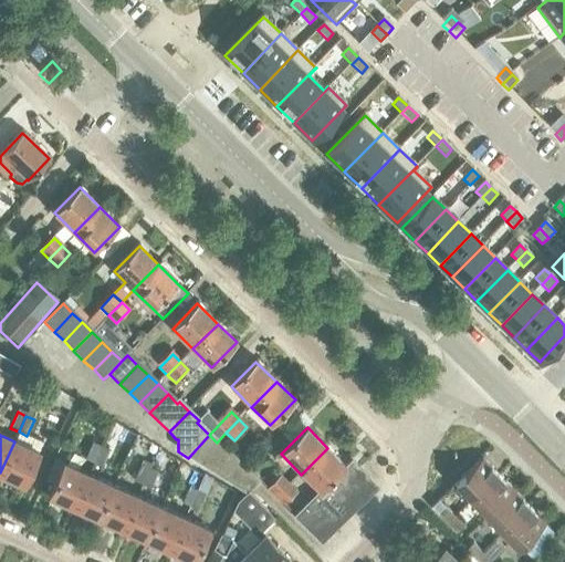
[(209,435),(188,458),(248,496),(248,495),(259,484),(217,443),(209,435)]
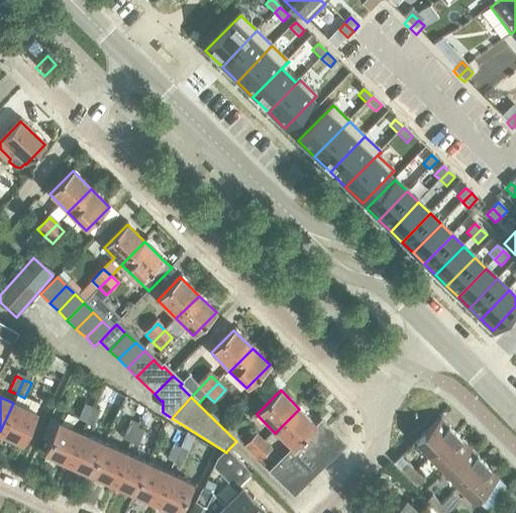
[(13,403),(0,431),(0,433),(21,443),(35,414),(13,403)]
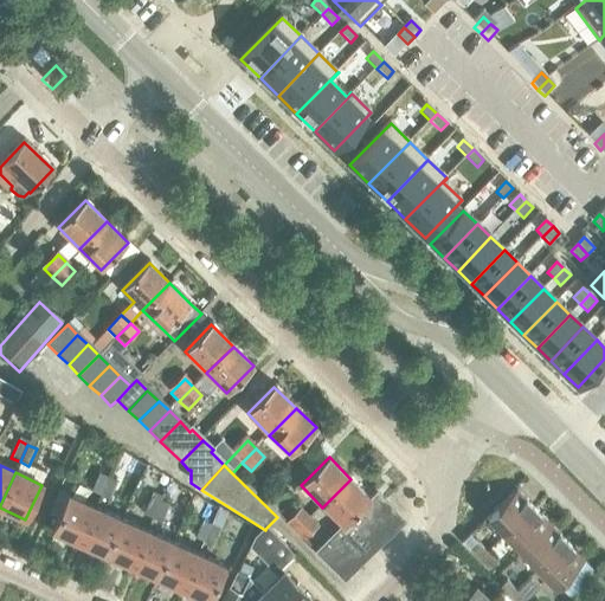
[(90,493),(98,498),(107,480),(98,477),(90,493)]
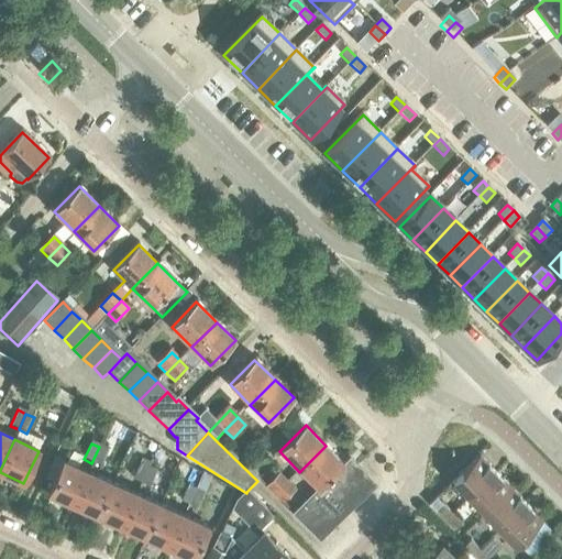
[(326,446),(299,472),(318,491),(295,514),(319,539),(373,486),(355,469),(349,474),(342,468),(345,466),(326,446)]
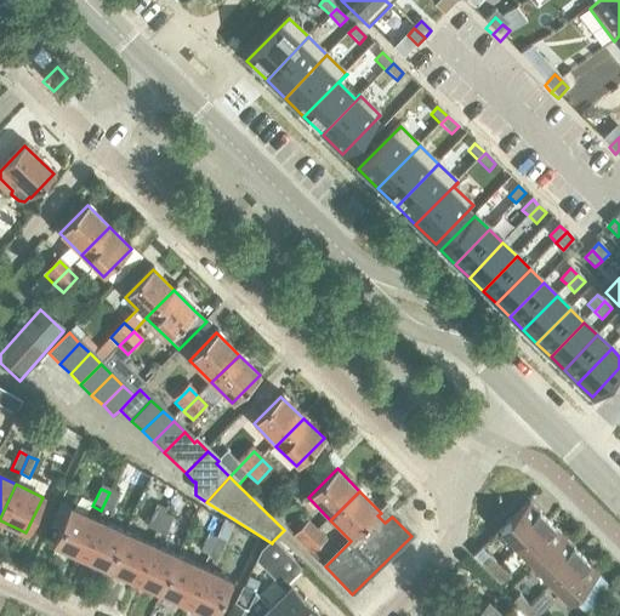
[(109,492),(101,511),(111,514),(118,496),(109,492)]
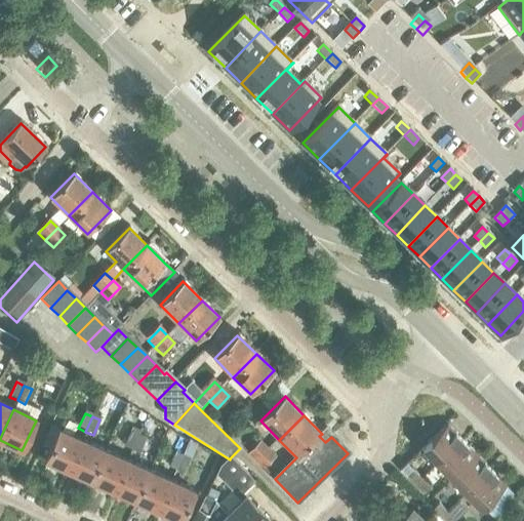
[(447,426),(417,455),(424,462),(429,456),(438,467),(464,442),(447,426)]
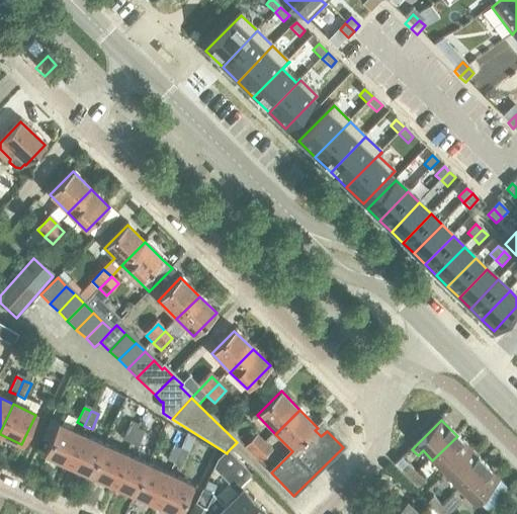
[(44,454),(67,464),(80,435),(58,424),(44,454)]
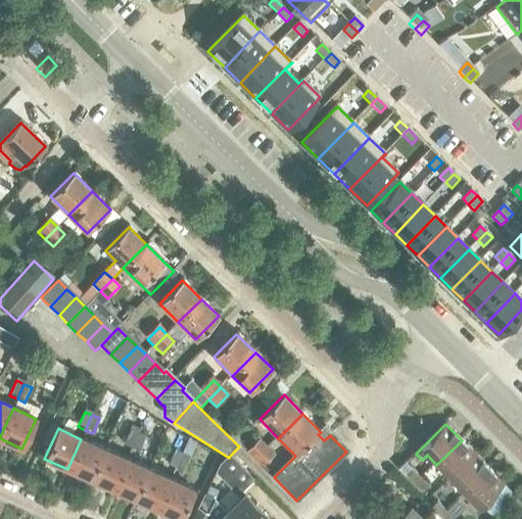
[(123,446),(130,451),(137,435),(130,432),(123,446)]
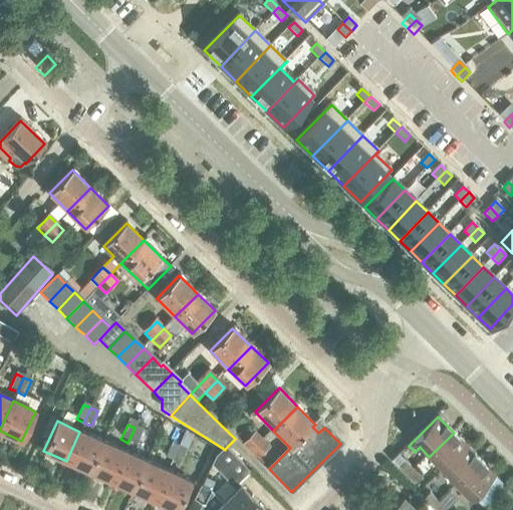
[(135,428),(127,443),(135,446),(142,432),(135,428)]
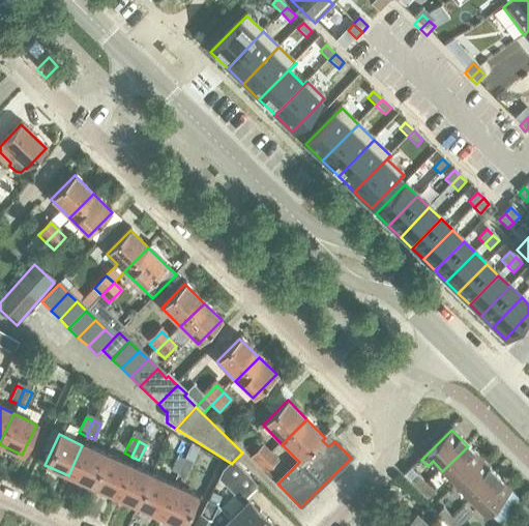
[(68,475),(90,486),(105,456),(82,445),(68,475)]
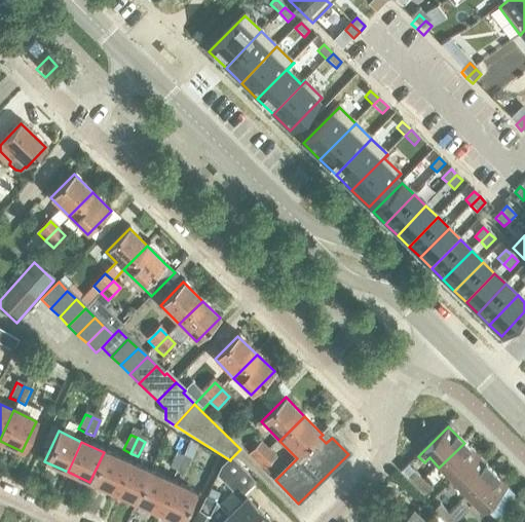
[(464,443),(439,468),(453,483),(479,458),(464,443)]
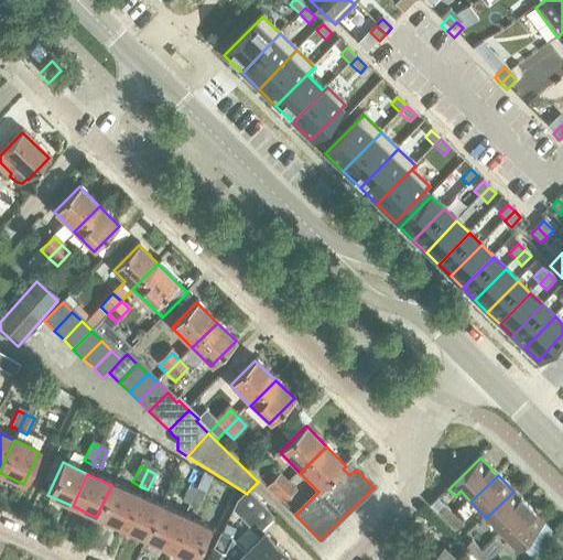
[(267,491),(274,498),(288,485),(280,477),(267,491)]
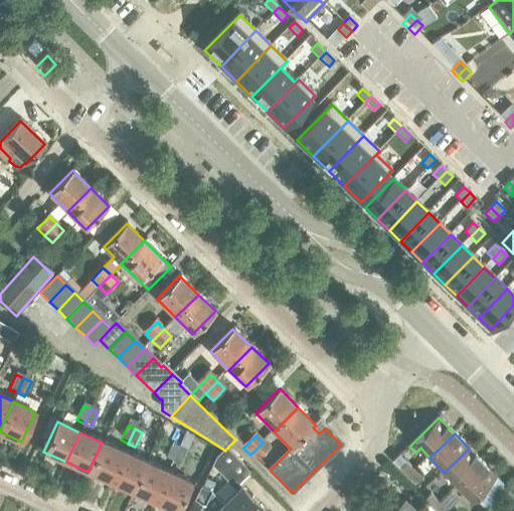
[(88,472),(110,483),(124,453),(102,443),(88,472)]
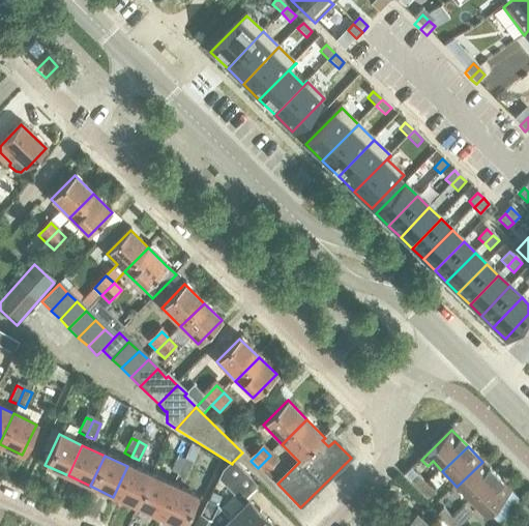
[(270,456),(258,468),(265,475),(277,463),(270,456)]
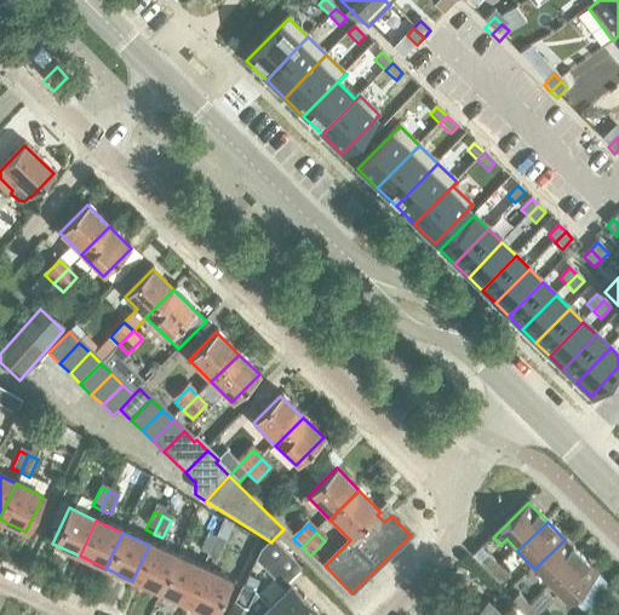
[(206,536),(199,553),(207,558),(216,540),(206,536)]
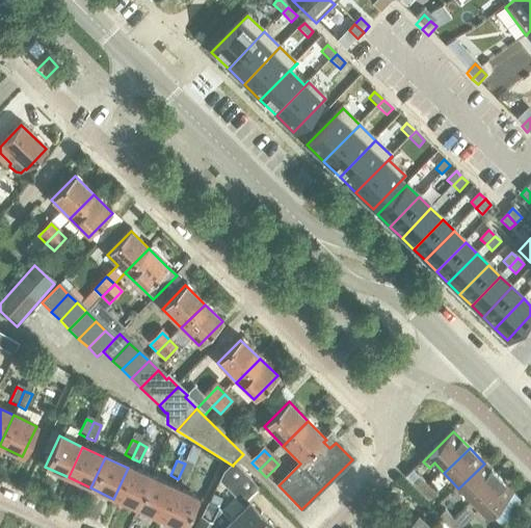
[(185,464),(178,479),(185,482),(192,467),(185,464)]
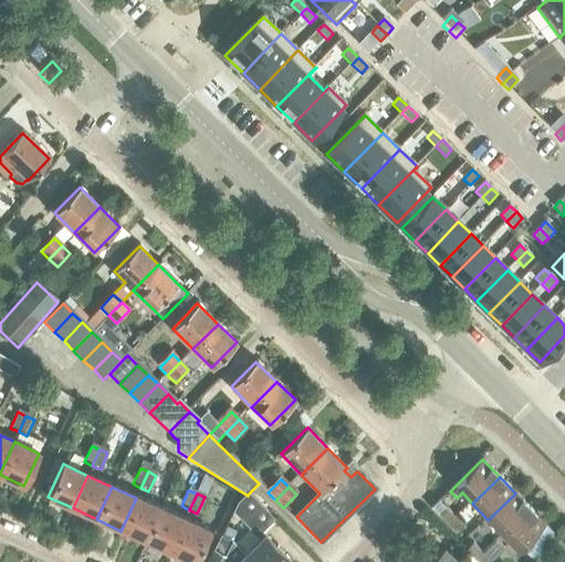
[(515,493),(488,520),(503,537),(531,510),(515,493)]
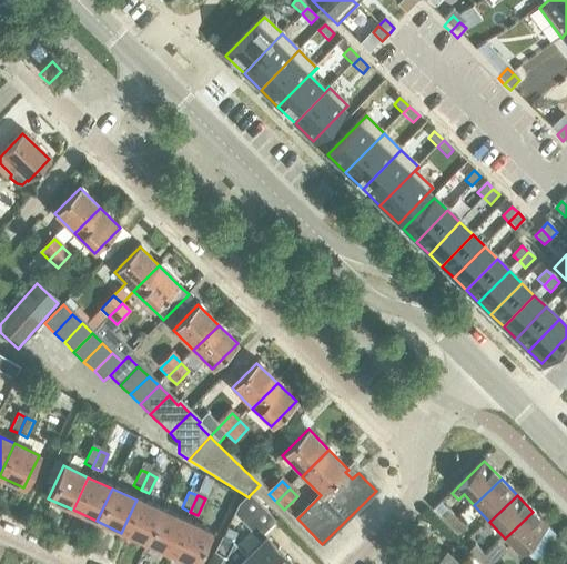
[(240,506),(235,515),(261,541),(244,556),(251,563),(290,563),(262,535),(275,522),(249,496),(249,497),(240,506)]
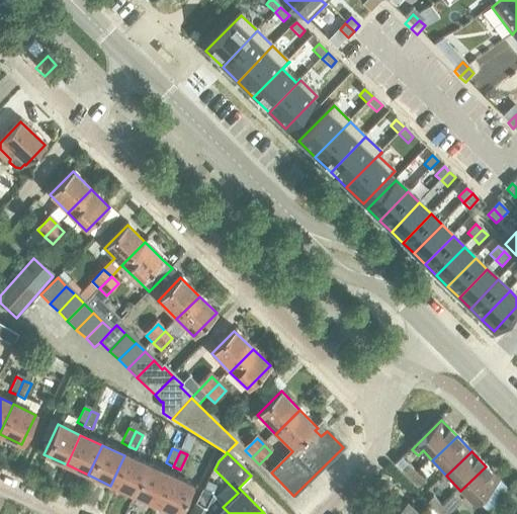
[(110,486),(133,496),(147,465),(124,455),(110,486)]
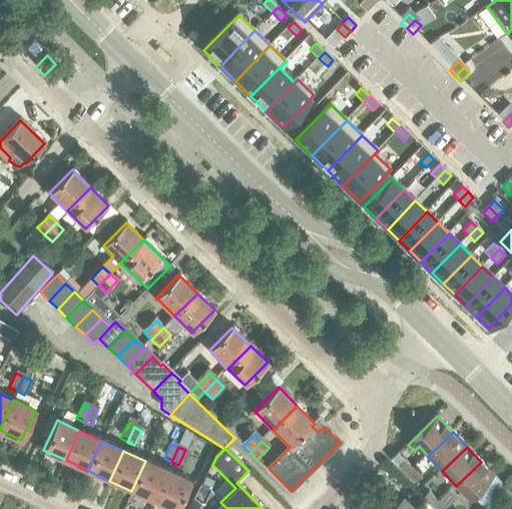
[(131,491),(153,501),(167,471),(145,461),(131,491)]
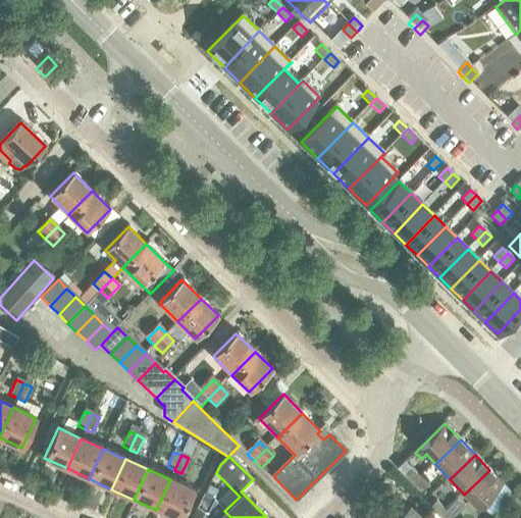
[(404,476),(412,485),(419,478),(411,469),(404,476)]
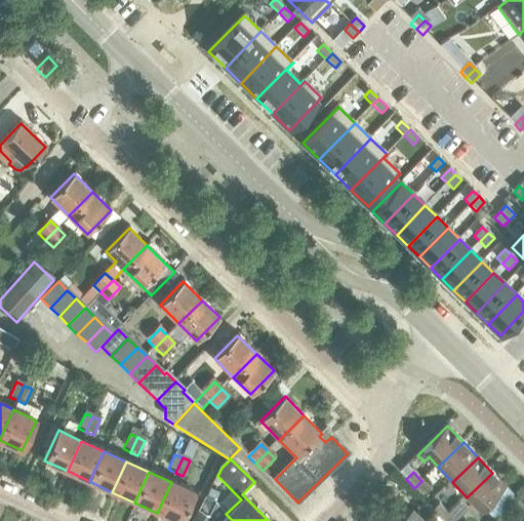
[(492,473),(467,497),(481,512),(483,510),(493,520),(498,520),(516,498),(492,473)]
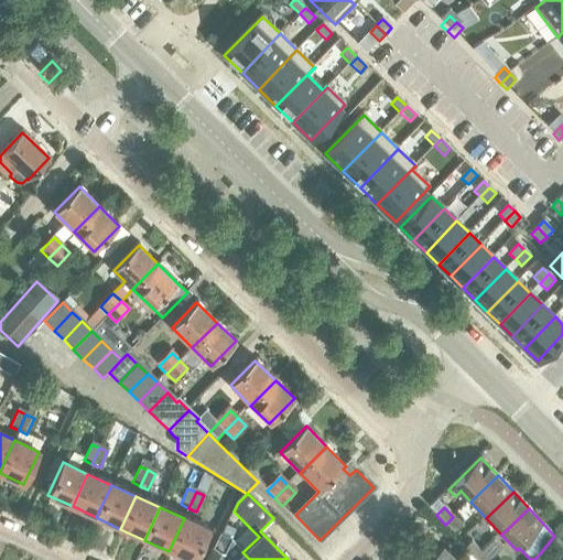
[(453,517),(445,525),(455,534),(463,527),(453,517)]
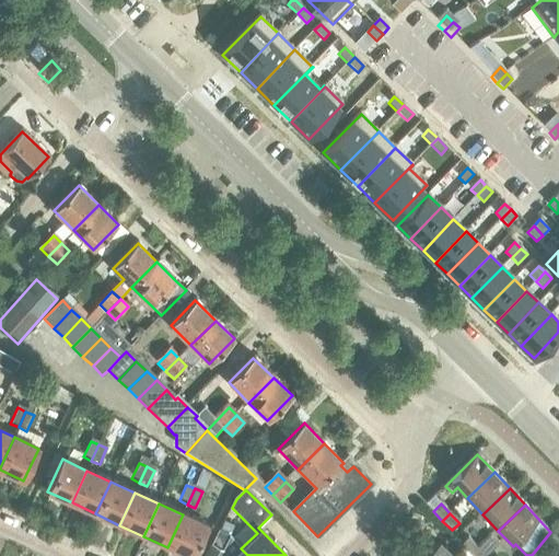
[(183,514),(167,547),(185,555),(194,555),(207,525),(183,514)]
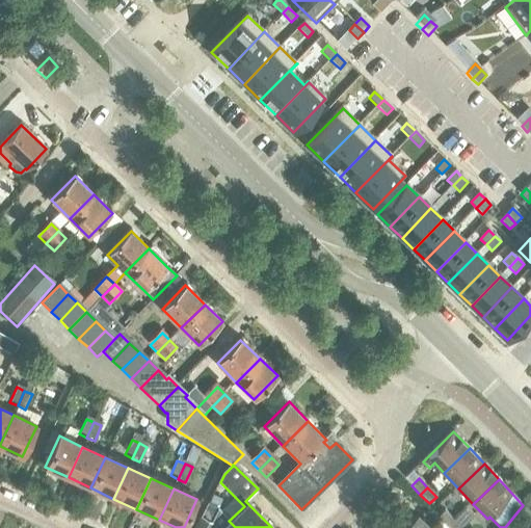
[(214,498),(211,505),(219,509),(222,502),(214,498)]
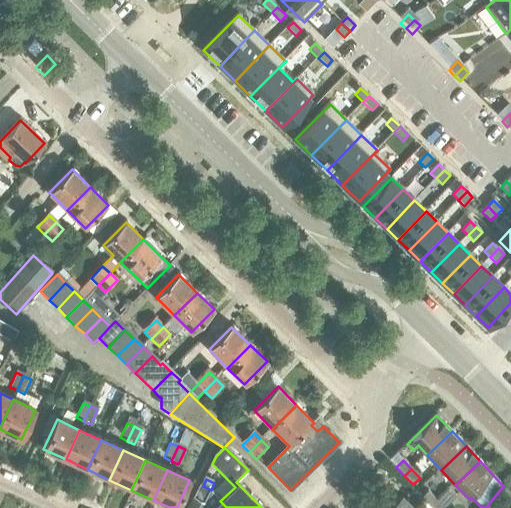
[(200,485),(188,507),(204,507),(205,505),(207,507),(226,507),(220,501),(208,489),(200,485)]
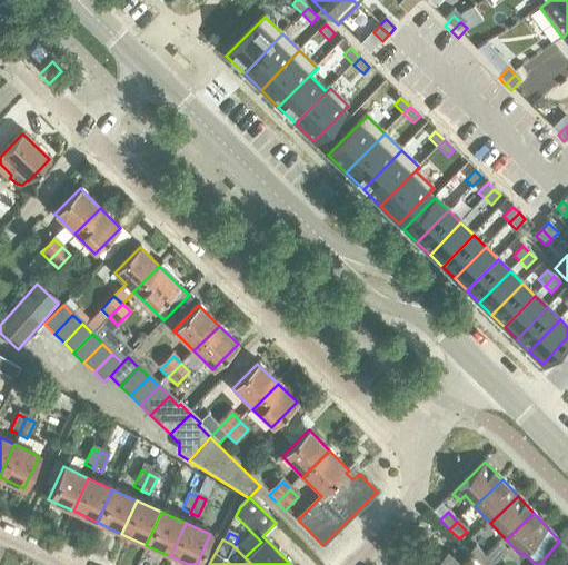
[(468,556),(477,564),(479,564),(485,557),(476,548),(468,556)]
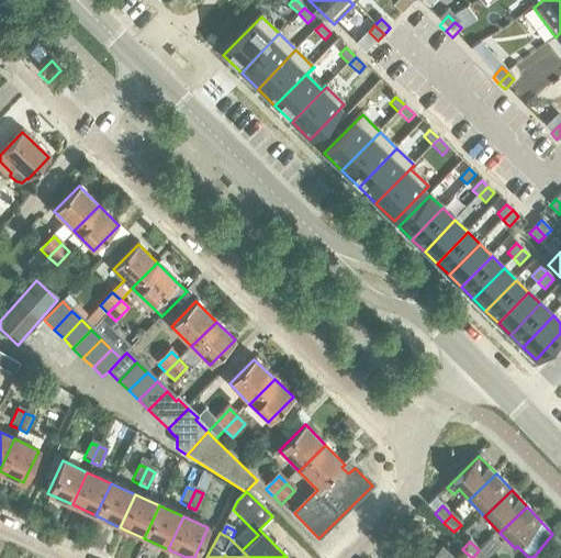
[(451,557),(441,548),(432,557),(451,557)]
